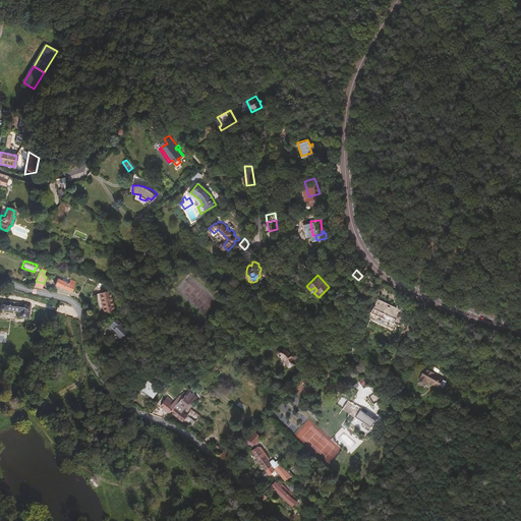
[(68,284),(61,282),(57,280),(54,286),(71,293),(75,283),(70,281),(69,283),(68,284)]
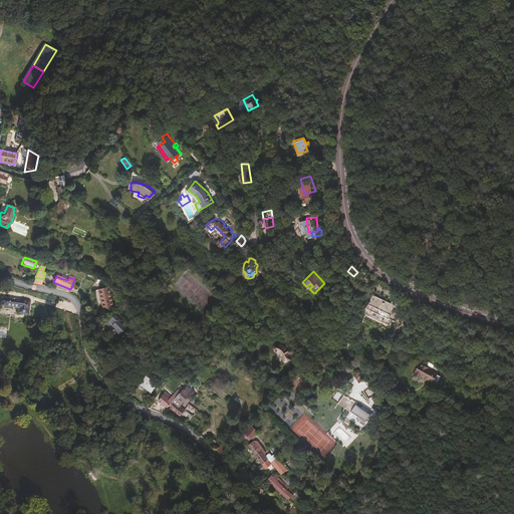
[(35,277),(32,284),(40,286),(43,279),(35,277)]
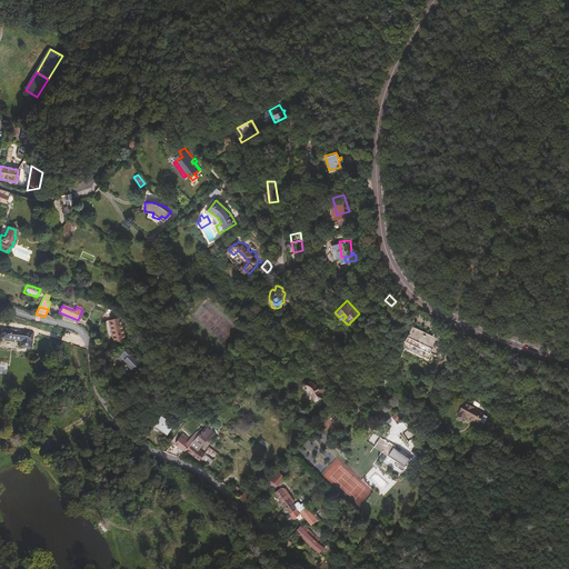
[(85,329),(92,332),(96,325),(88,320),(85,329)]
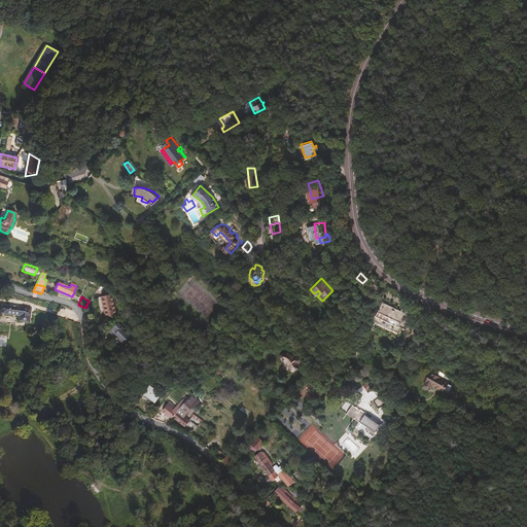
[(113,317),(110,296),(96,300),(100,319),(113,317)]
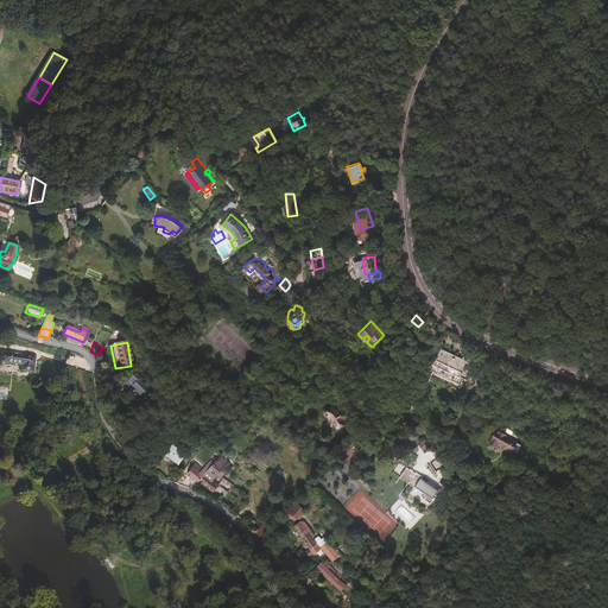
[(470,367),(472,362),(444,349),(434,369),(461,384),(466,377),(469,378),(474,368),(470,367)]
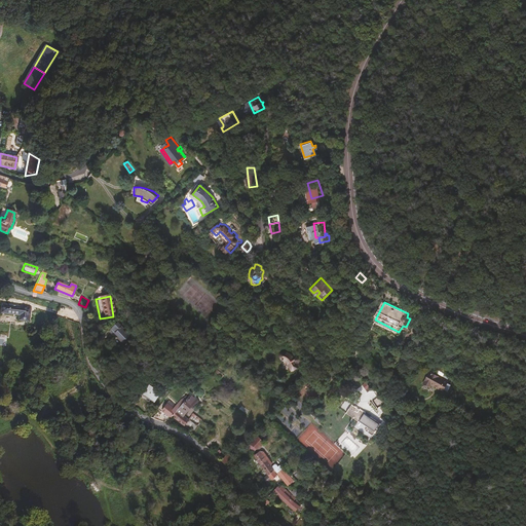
[(19,315),(19,321),(28,322),(30,307),(26,307),(26,305),(20,304),(19,306),(2,304),(0,313),(19,315)]
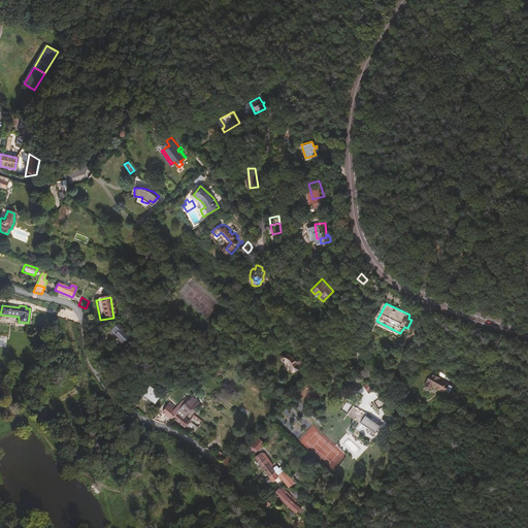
[(112,335),(120,344),(127,337),(122,331),(124,328),(123,322),(120,322),(117,325),(107,333),(110,336),(112,335)]
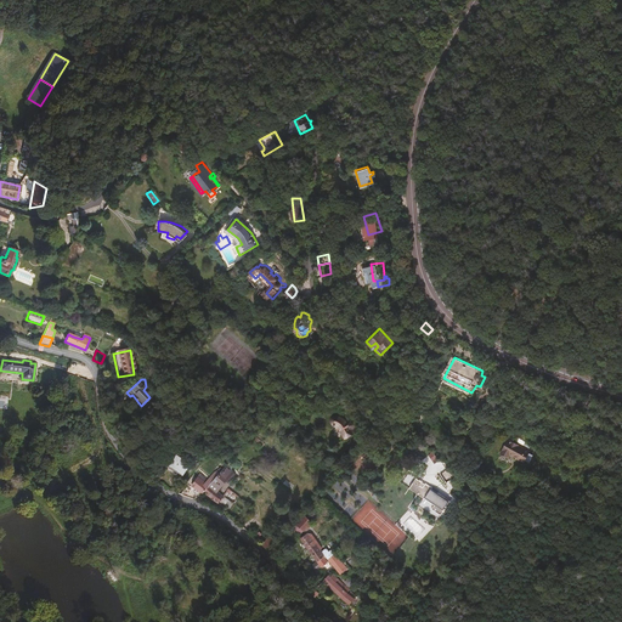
[(343,440),(352,433),(350,429),(351,428),(346,420),(343,422),(340,418),(338,417),(335,417),(333,417),(332,419),(331,423),(332,425),(332,428),(334,427),(343,440)]
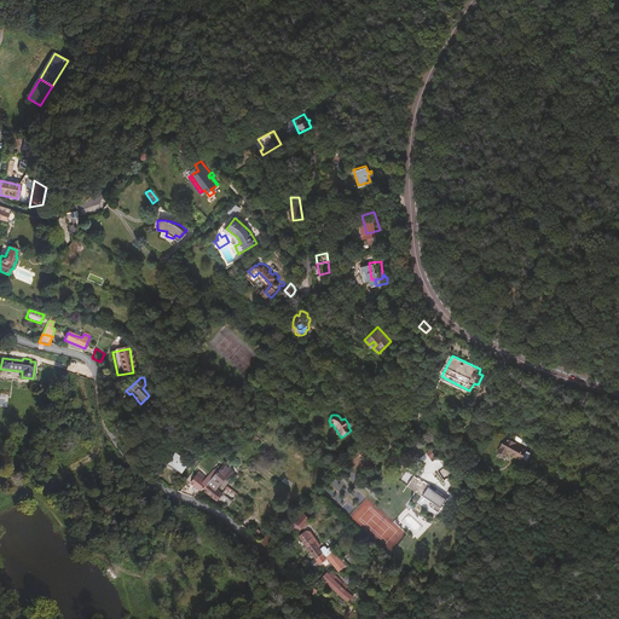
[(249,437),(261,445),(264,441),(252,433),(249,437)]
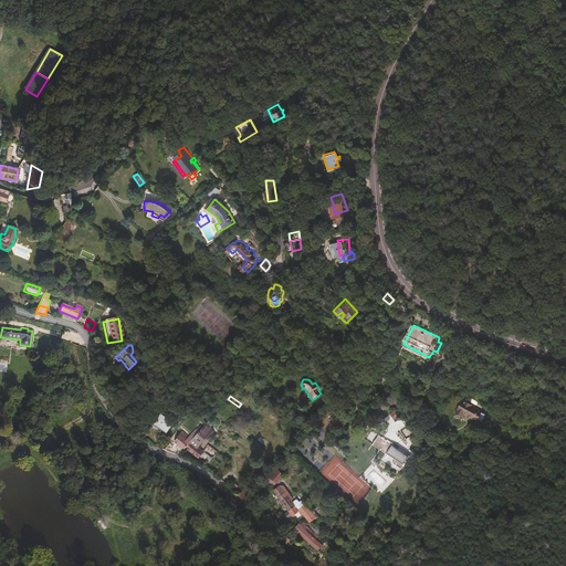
[(475,408),(457,397),(449,409),(457,413),(459,410),(470,417),(471,416),(474,409),(475,408)]
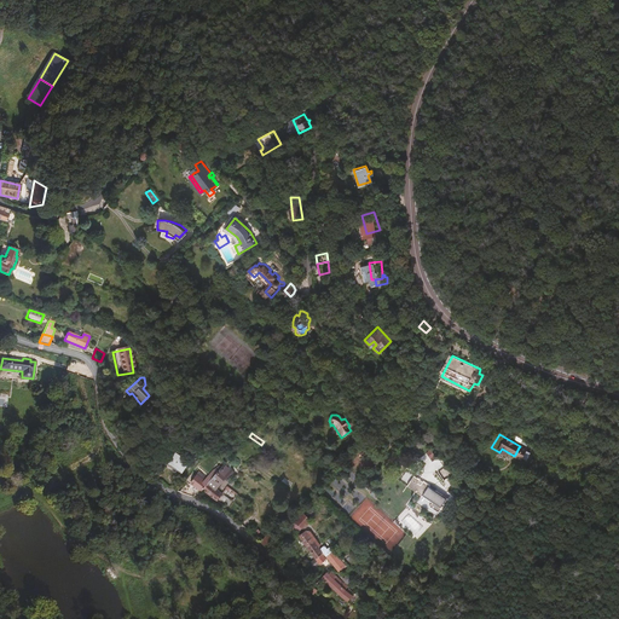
[(476,461),(481,452),(476,450),(472,457),(476,461)]
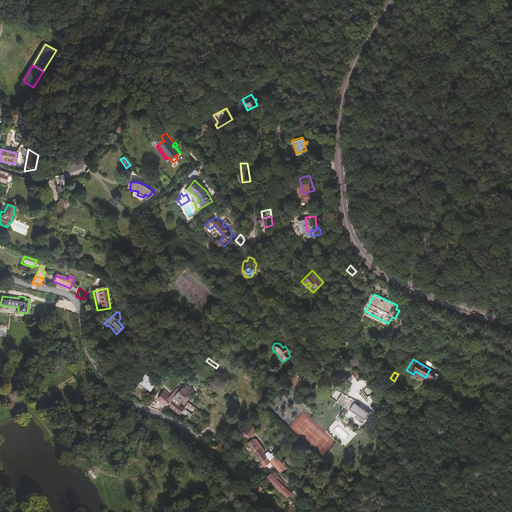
[(145,386),(144,386),(151,392),(157,384),(152,380),(152,379),(146,375),(140,382),(145,386)]
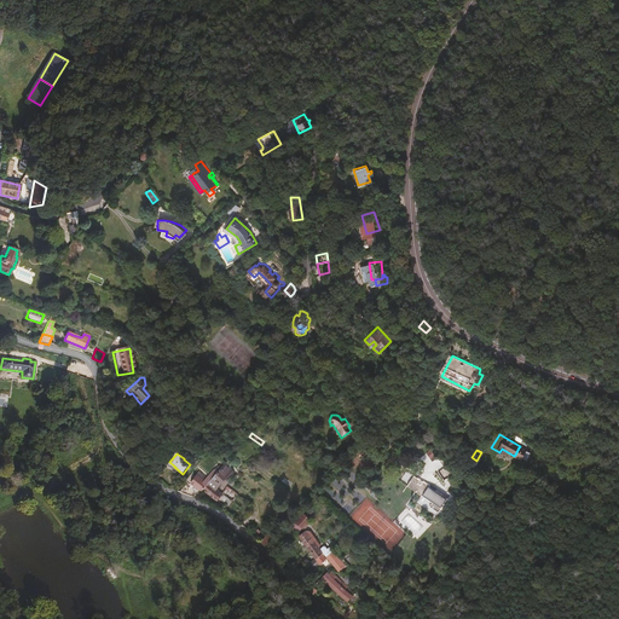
[(438,458),(432,461),(435,470),(441,468),(438,458)]
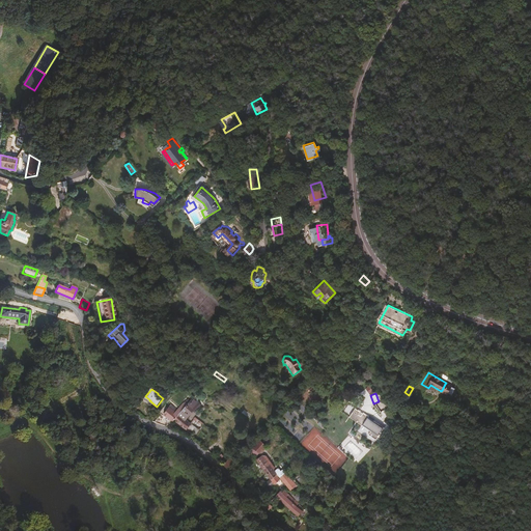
[(199,404),(192,398),(183,410),(174,420),(186,430),(191,424),(186,420),(192,412),(193,412),(199,404)]
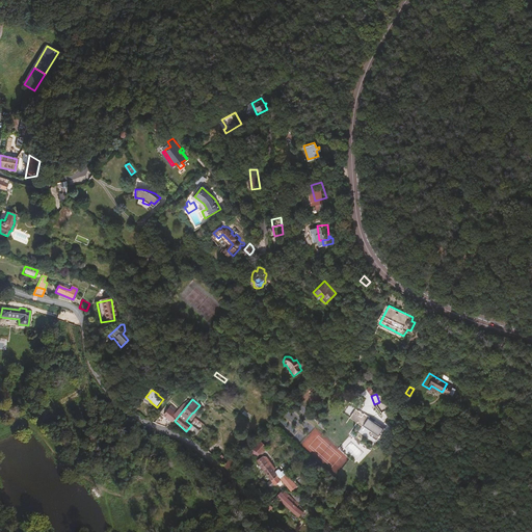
[(175,421),(183,410),(181,408),(177,413),(168,407),(163,415),(174,422),(175,421)]
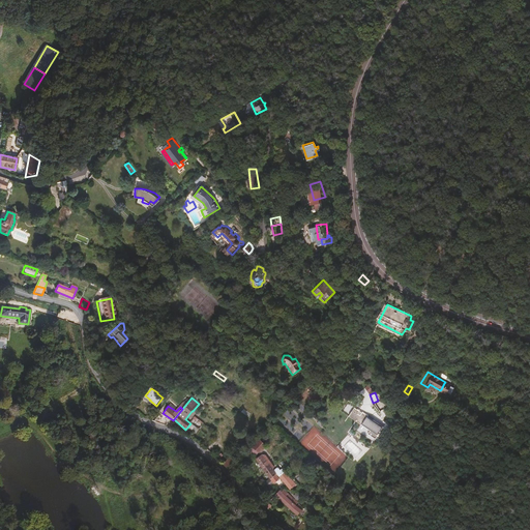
[(353,419),(360,411),(359,410),(360,409),(358,408),(357,409),(354,406),(348,414),(353,419)]
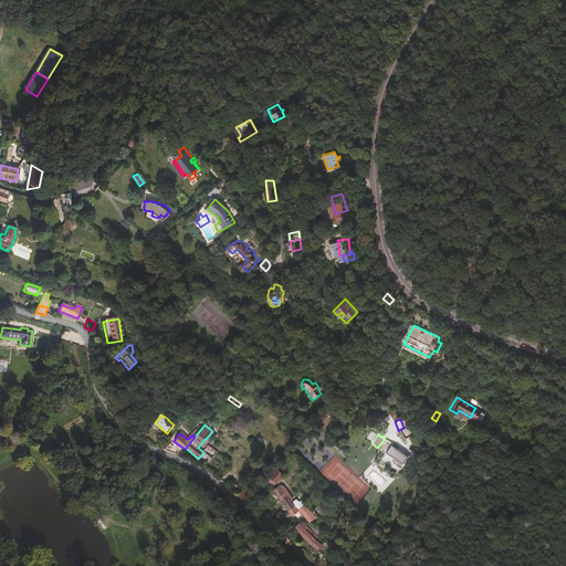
[(386,440),(385,439),(377,448),(378,449),(380,448),(385,452),(383,453),(390,461),(388,463),(396,470),(397,468),(398,469),(400,467),(399,465),(406,459),(390,444),(389,447),(385,442),(386,440)]
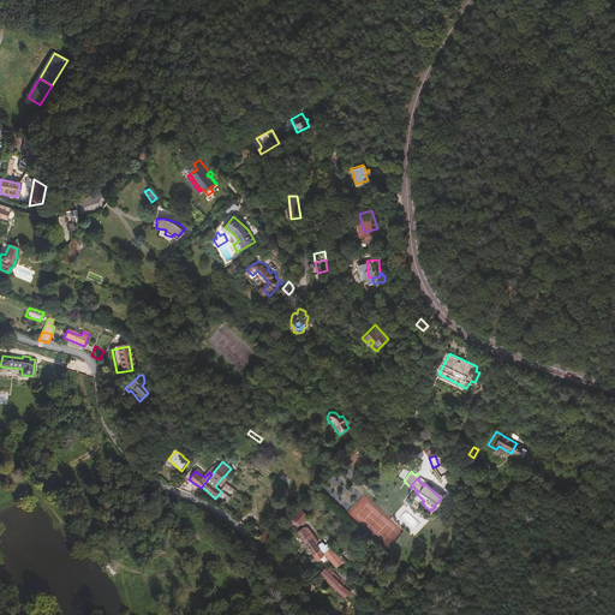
[(177,478),(171,485),(175,488),(180,481),(177,478)]
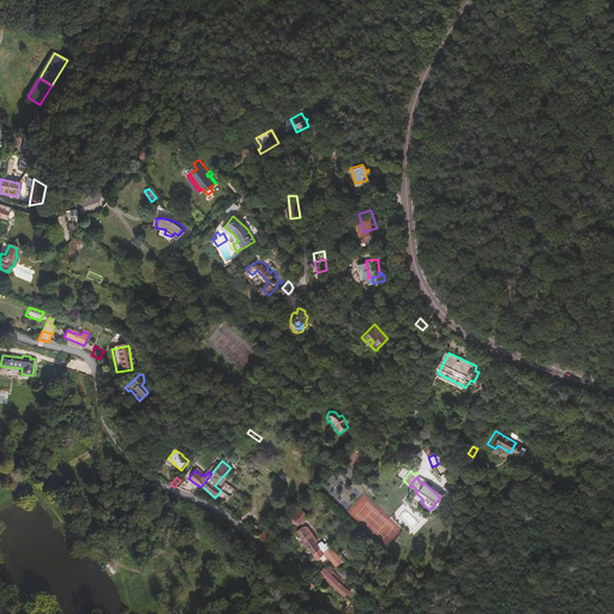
[(182,481),(178,488),(191,494),(199,488),(185,479),(182,481)]
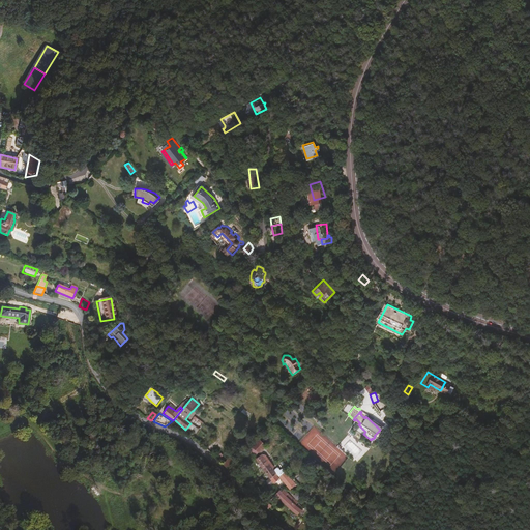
[(264,444),(260,441),(257,444),(256,443),(254,444),(256,446),(253,448),(258,452),(262,446),(264,444)]
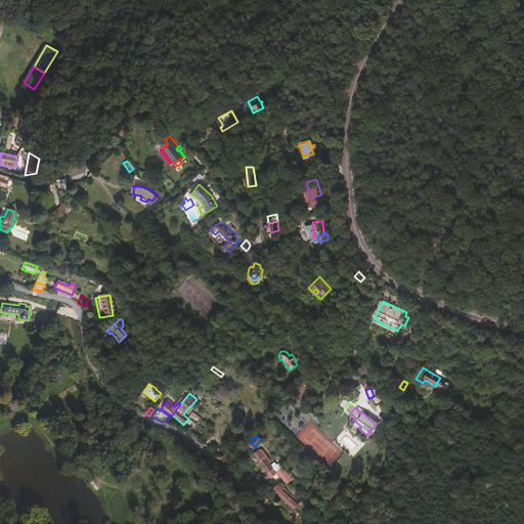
[(254,455),(267,474),(273,469),(276,472),(280,467),(278,465),(281,461),(277,455),(272,460),(273,461),(270,464),(268,462),(270,461),(262,450),(261,450),(260,451),(260,450),(254,455)]
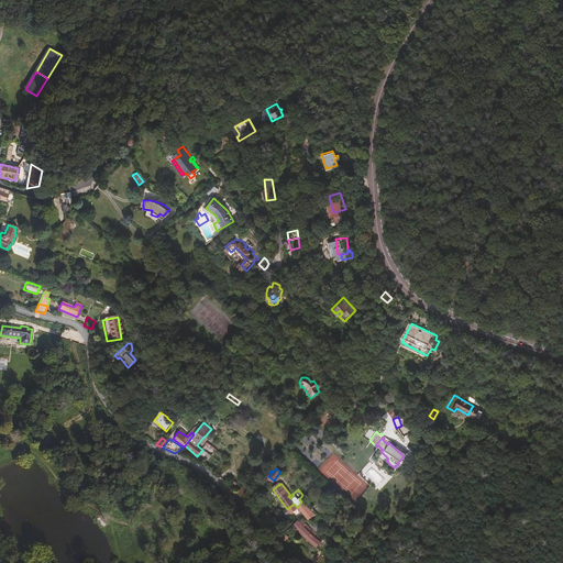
[(238,495),(243,500),(251,490),(245,486),(238,495)]
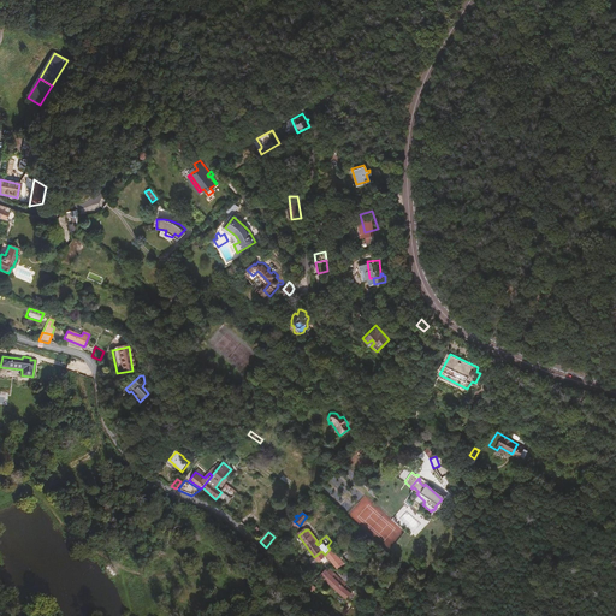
[(309,562),(313,567),(315,566),(317,566),(320,563),(326,557),(339,569),(344,564),(330,549),(325,555),(321,551),(314,557),(309,562)]
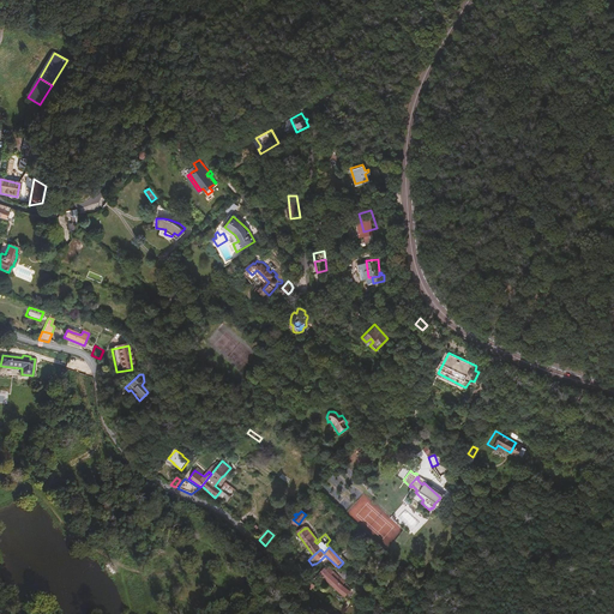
[(290,567),(296,573),(301,567),(296,563),(290,567)]
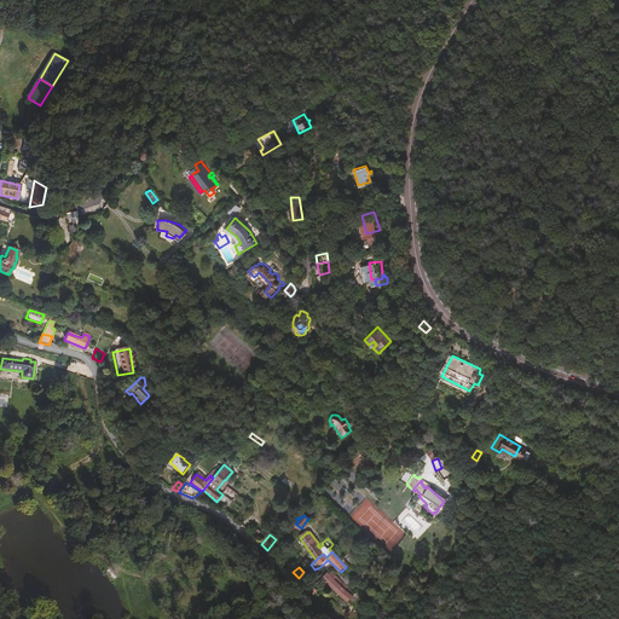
[(325,574),(322,579),(347,602),(354,594),(333,574),(331,572),(327,573),(325,574)]
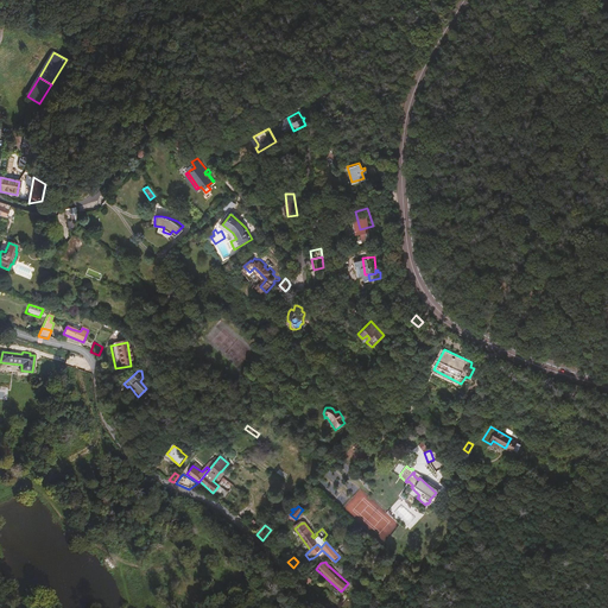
[(342,576),(348,569),(342,564),(337,569),(339,571),(337,571),(342,576)]
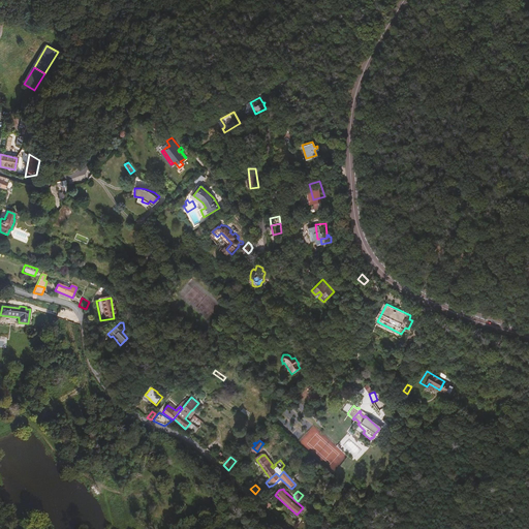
[(343,524),(348,528),(351,524),(353,520),(354,519),(345,512),(342,518),(345,520),(343,524)]
